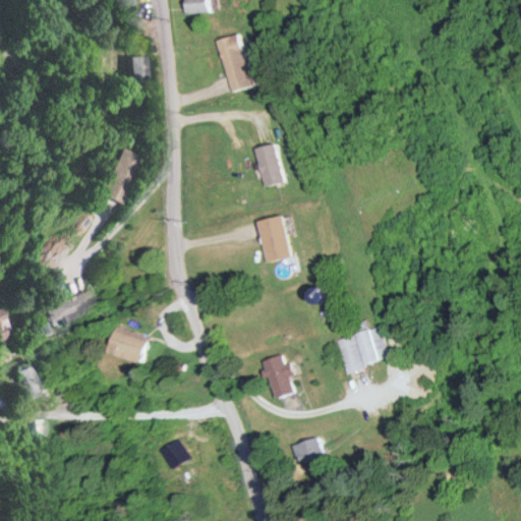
[(215,11),(214,0),(187,0),(187,11),(215,11)]
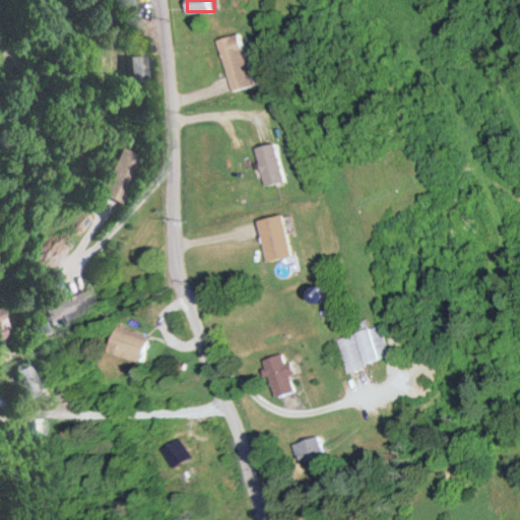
[(233,90),(256,84),(243,31),(220,38),(233,90)]
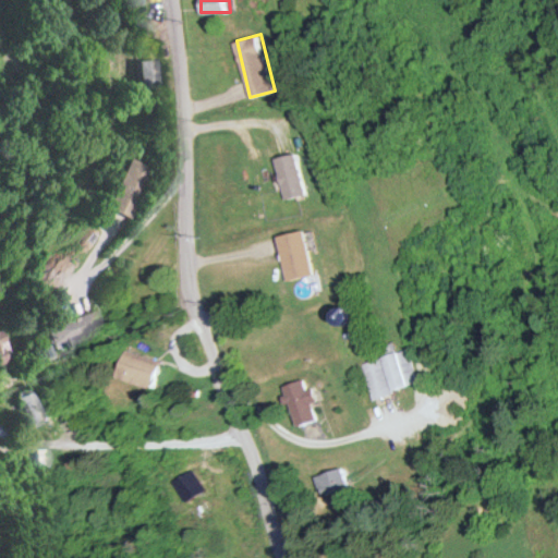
[(136,59),(138,88),(161,86),(159,57),(136,59)]
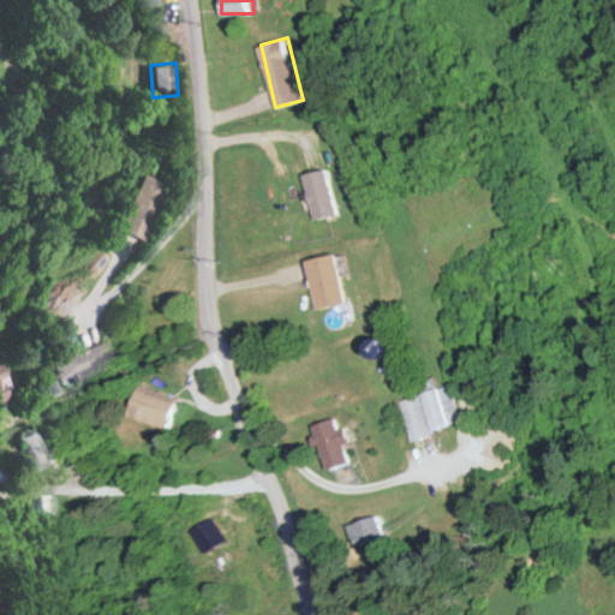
[(144,239),(167,184),(141,173),(118,228),(144,239)]
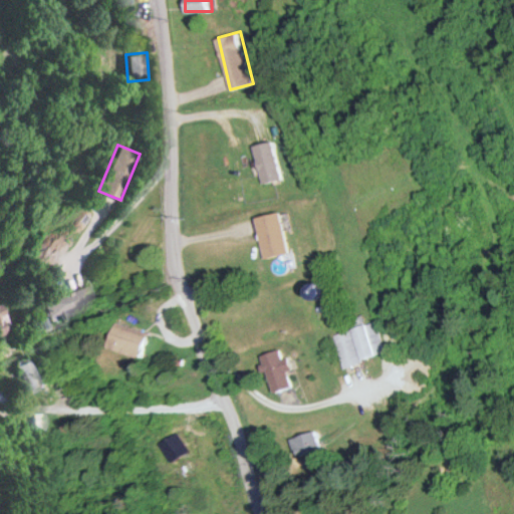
[(280,211),(255,217),(265,258),(289,252),(280,211)]
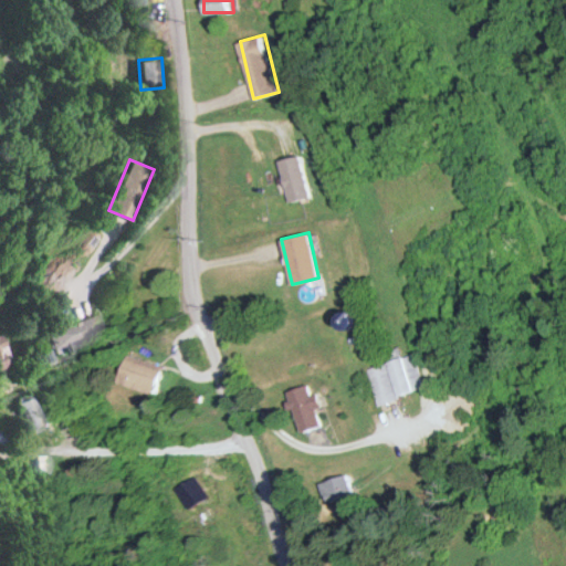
[(103,338),(95,314),(42,329),(49,355),(103,338)]
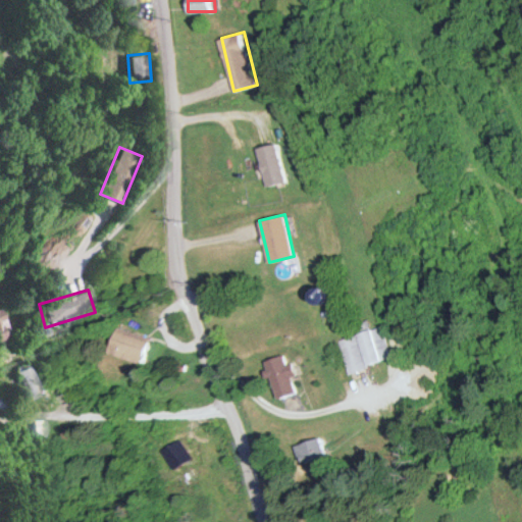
[(393,358),(383,325),(338,337),(347,371),(393,358)]
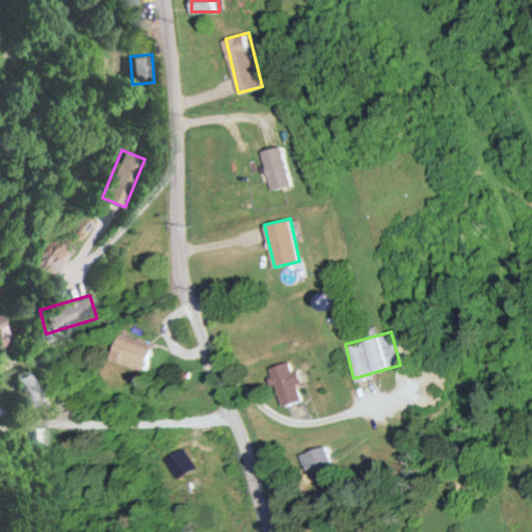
[(148,371),(157,345),(124,333),(114,358),(148,371)]
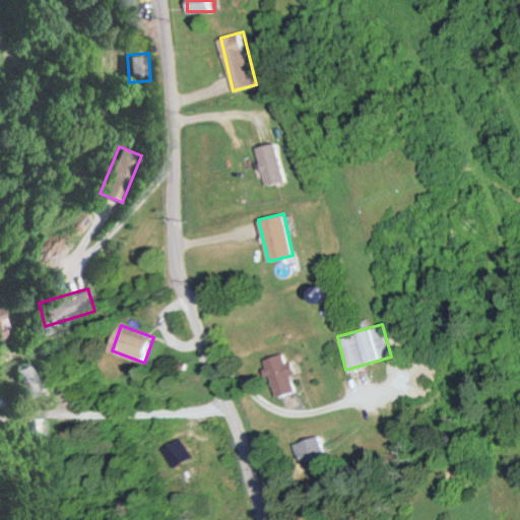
[(298,390),(284,352),(264,360),(276,397),(298,390)]
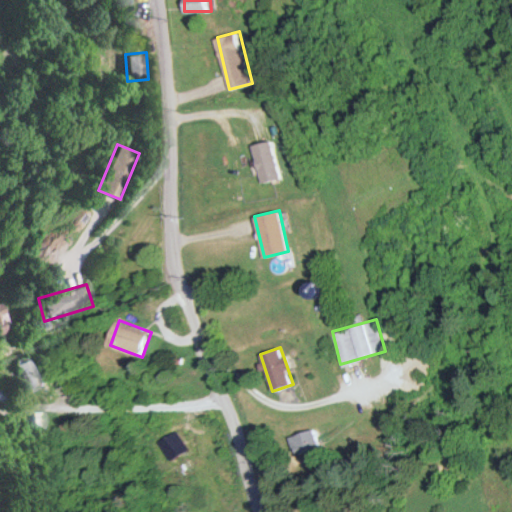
[(36,387),(27,356),(11,361),(20,392),(36,387)]
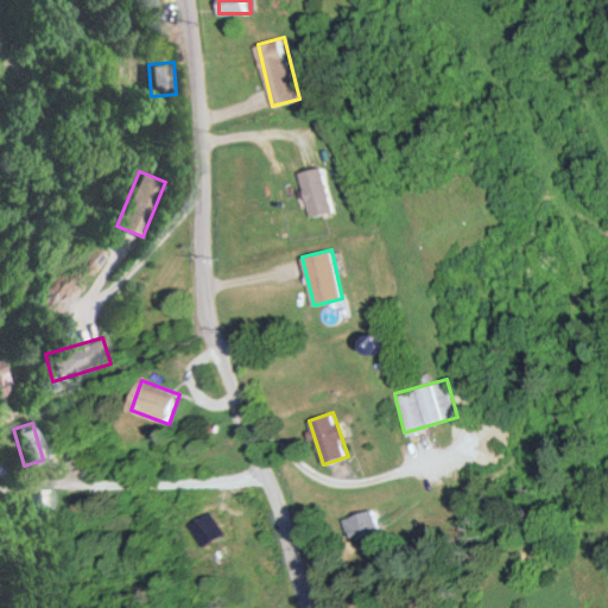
[(379,530),(372,508),(343,518),(350,539),(379,530)]
